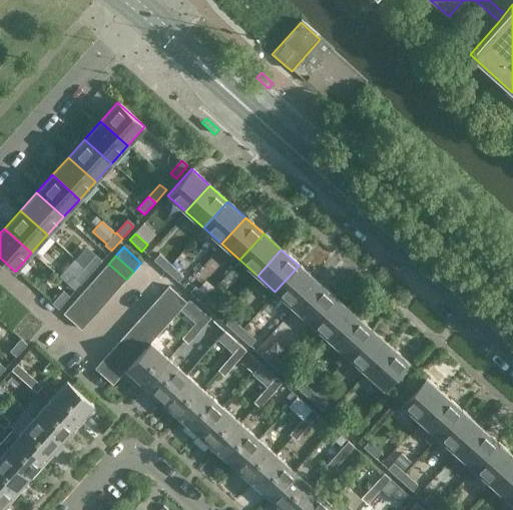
[(165,273),(171,267),(159,256),(153,262),(165,273)]
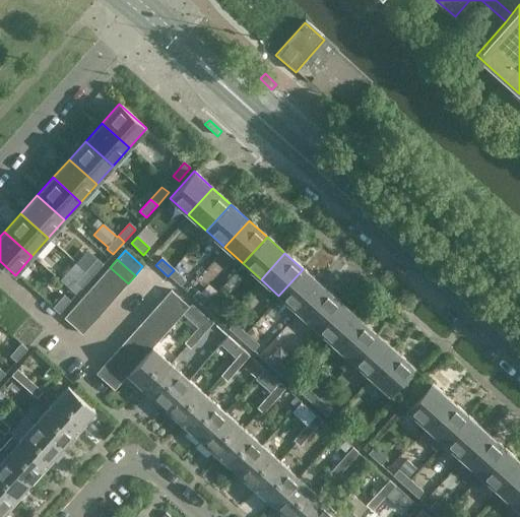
[(92,277),(103,265),(96,260),(85,272),(92,277)]
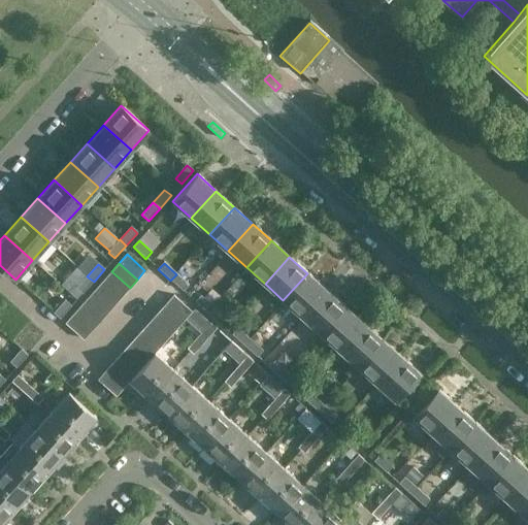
[(111,271),(104,280),(122,296),(130,288),(111,271)]
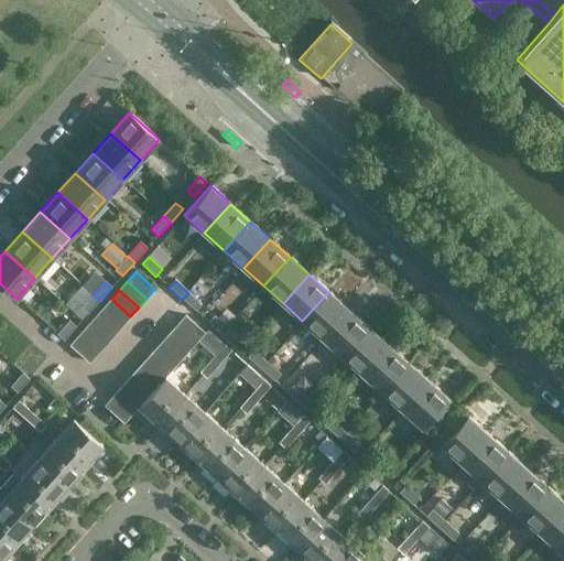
[(348,310),(328,292),(302,321),(322,338),(348,310)]
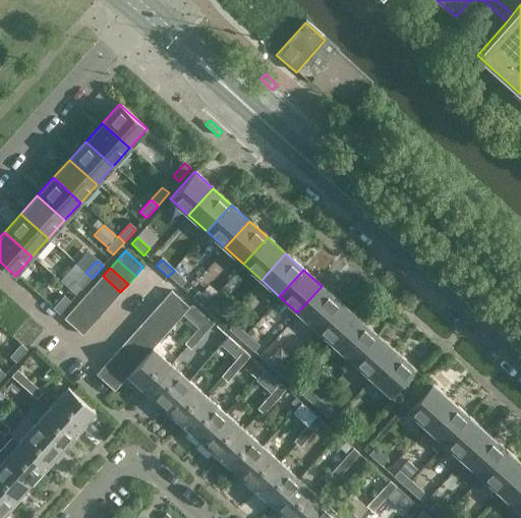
[(168,277),(181,288),(186,282),(174,271),(168,277)]
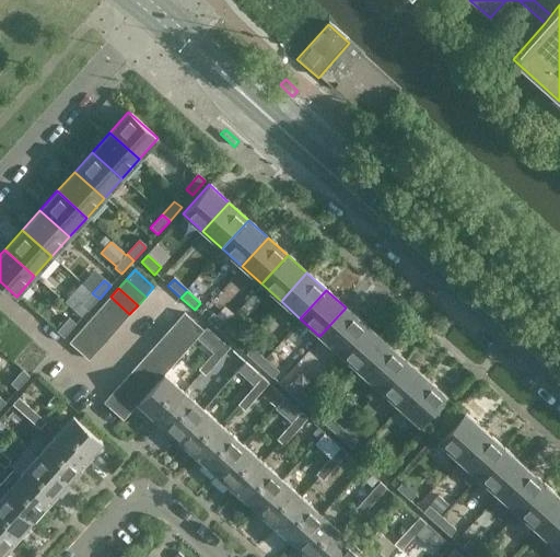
[(100,299),(92,293),(81,306),(88,313),(100,299)]
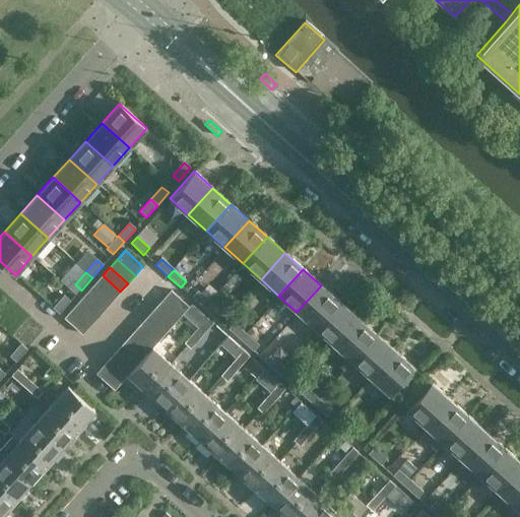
[(103,275),(94,283),(113,300),(120,292),(103,275)]
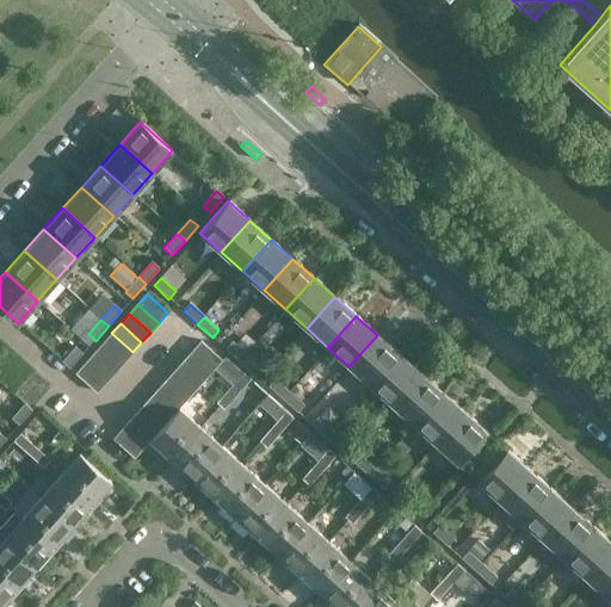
[(111,333),(103,342),(124,361),(133,352),(111,333)]
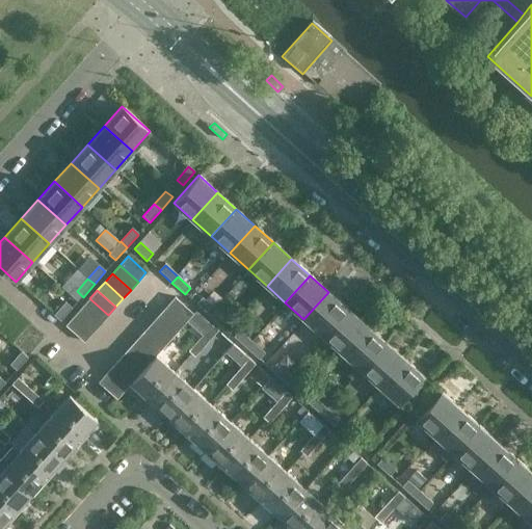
[(347,309),(328,292),(303,319),(322,336),(347,309)]
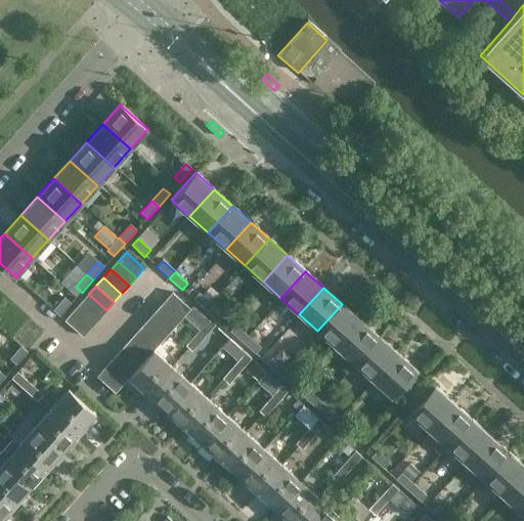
[(206,311),(212,304),(199,293),(193,300),(206,311)]
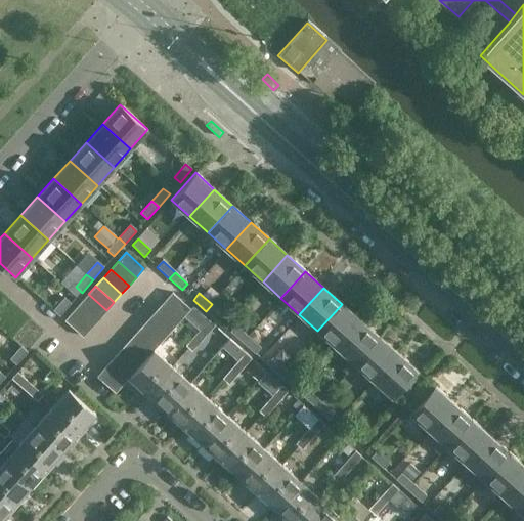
[(88,294),(81,302),(99,318),(106,310),(88,294)]
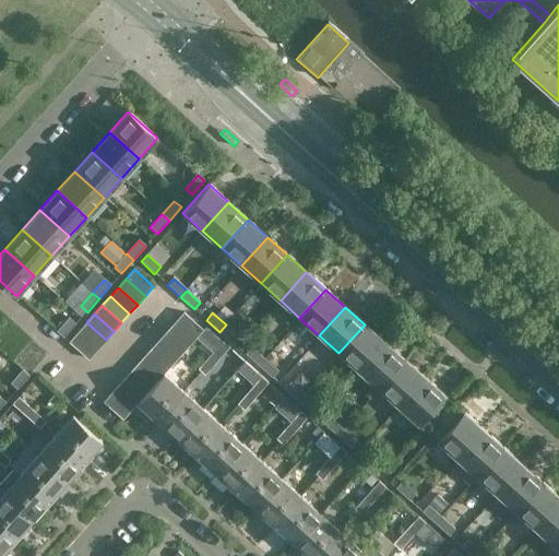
[(174,322),(194,340),(202,331),(182,314),(174,322)]
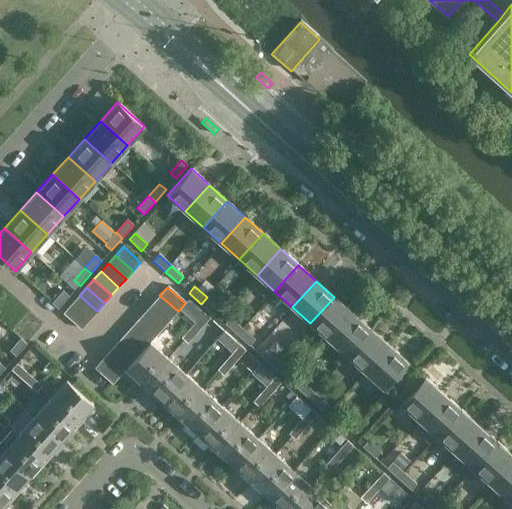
[(58,310),(69,297),(63,292),(52,305),(58,310)]
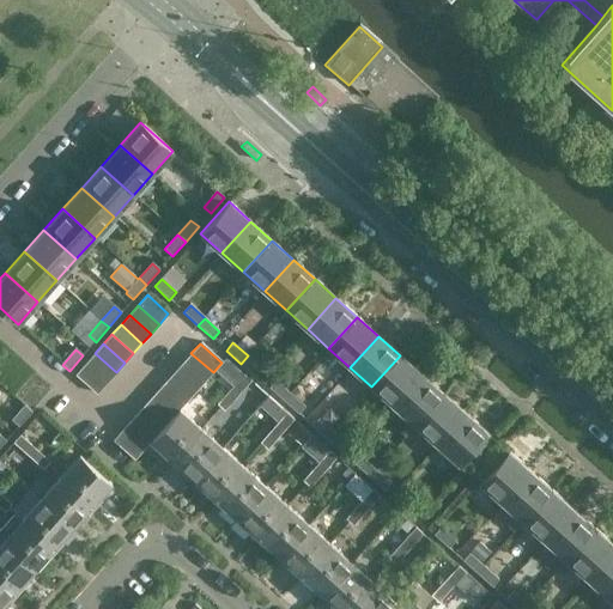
[(95,353),(86,363),(107,382),(116,372),(95,353)]
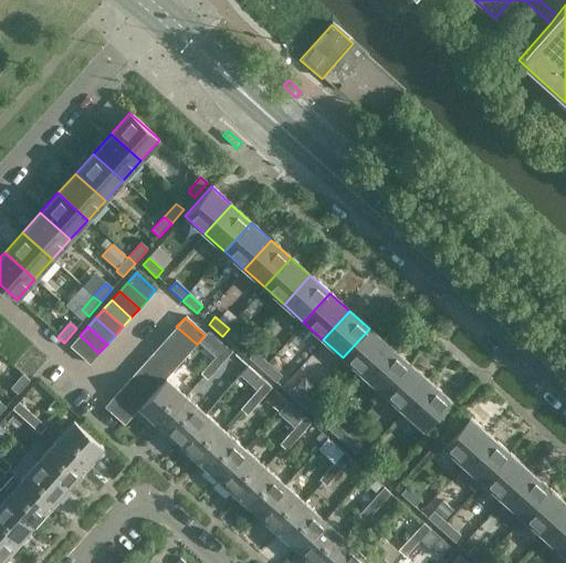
[(197,344),(176,326),(168,335),(188,354),(197,344)]
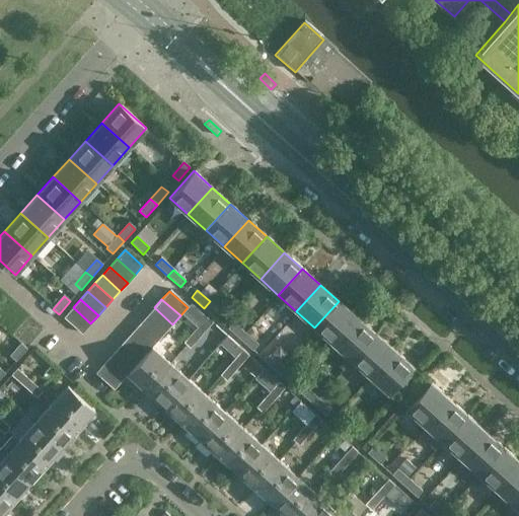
[(204,308),(216,319),(222,312),(210,301),(204,308)]
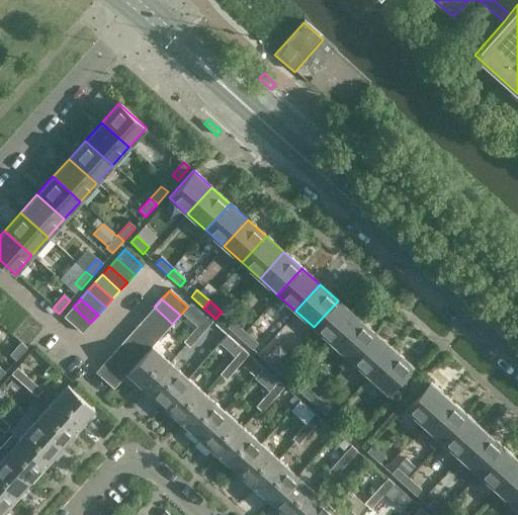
[(356,317),(338,301),(314,327),(332,343),(356,317)]
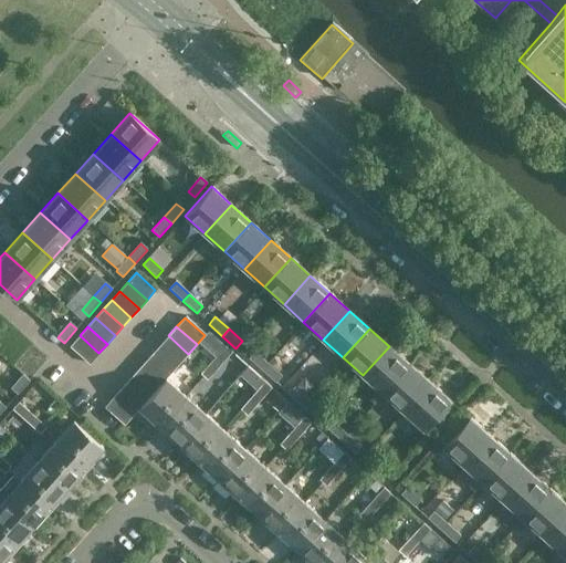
[(70,346),(90,364),(98,353),(80,335),(70,346)]
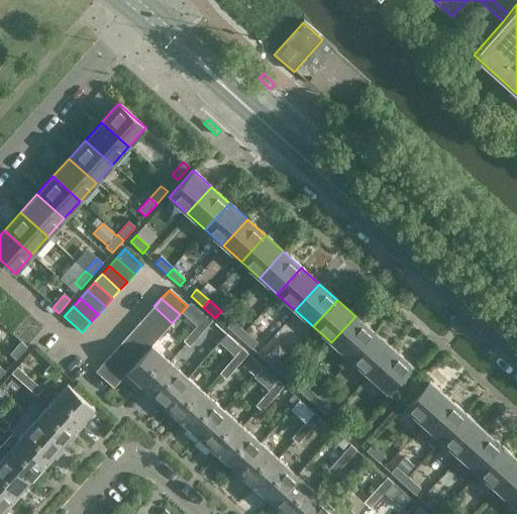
[(153,306),(146,314),(165,331),(172,323),(153,306)]
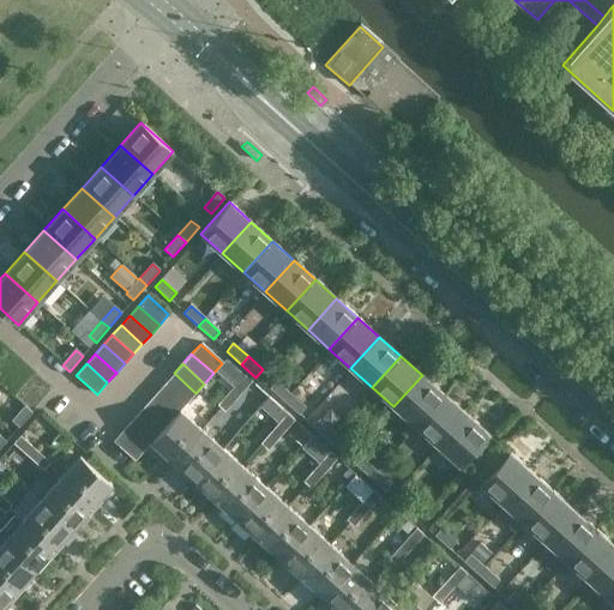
[(174,373),(166,382),(187,403),(196,393),(174,373)]
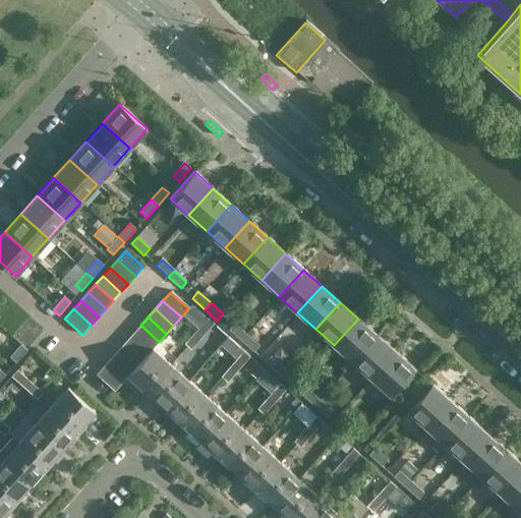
[(375,335),(358,319),(334,345),(352,361),(375,335)]
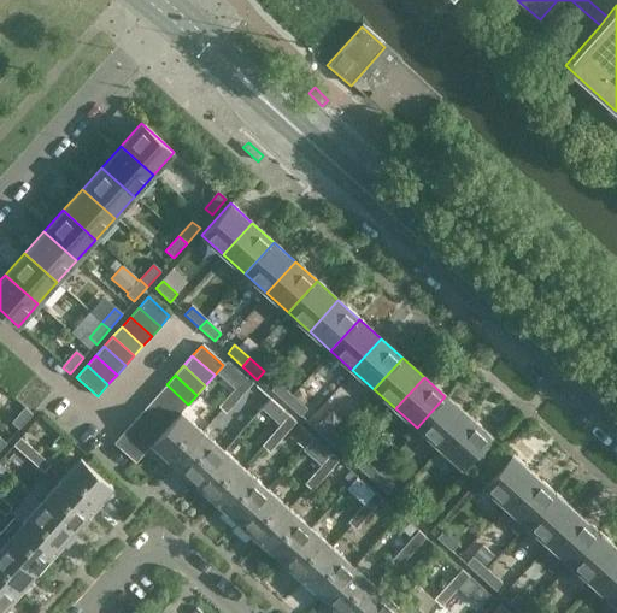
[(253,384),(245,378),(239,385),(231,393),(240,399),(253,384)]
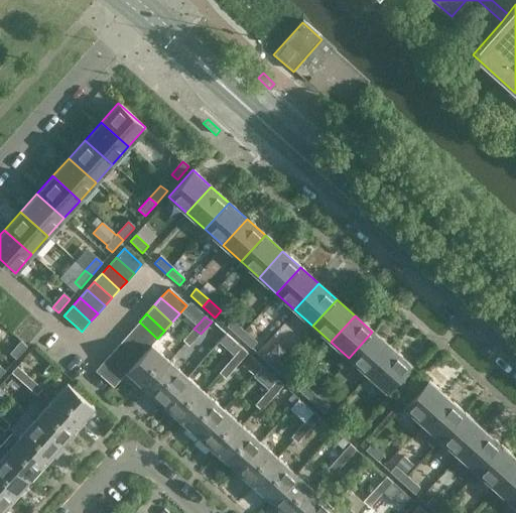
[(139,322),(132,330),(150,346),(157,339),(139,322)]
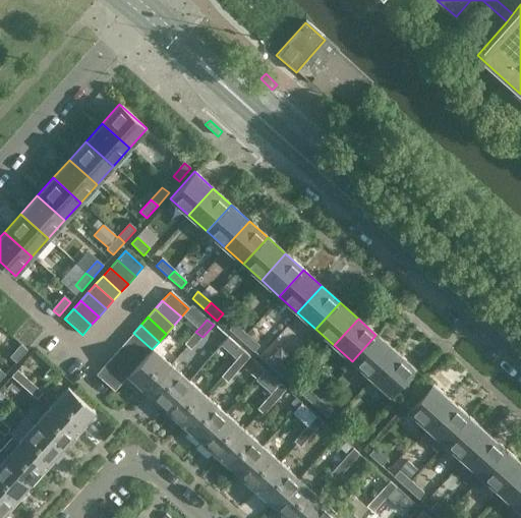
[(241,342),(247,336),(235,325),(229,331),(241,342)]
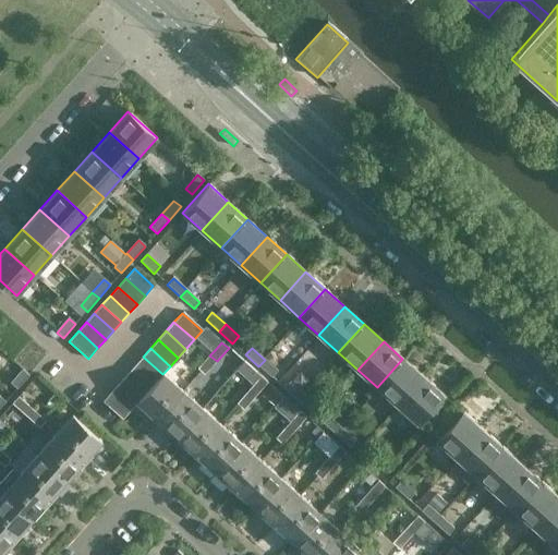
[(217,361),(209,356),(197,370),(204,375),(217,361)]
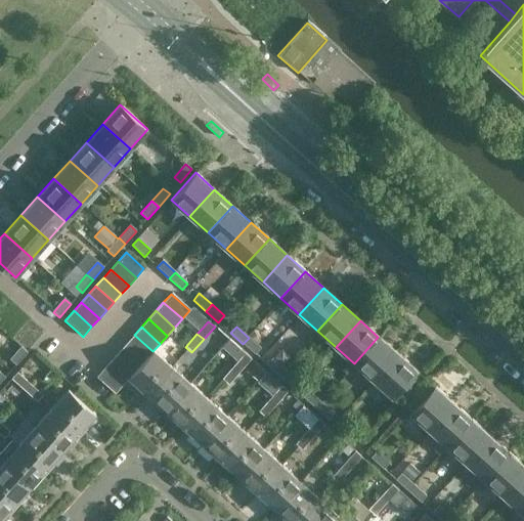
[(134,335),(126,344),(144,360),(153,351),(134,335)]
